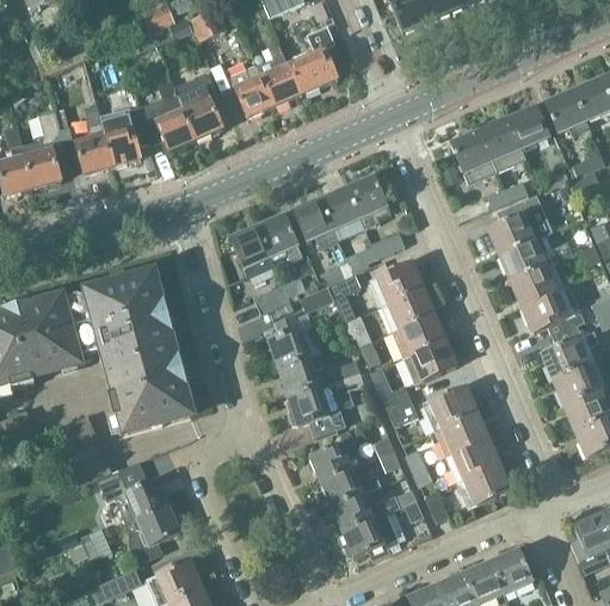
[(26,0),(31,10),(38,26),(73,11),(68,0),(26,0)]
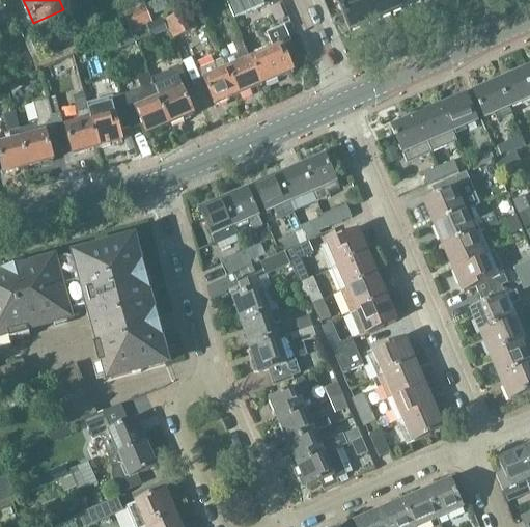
[(151,0),(146,2),(150,12),(167,5),(165,0),(151,0)]
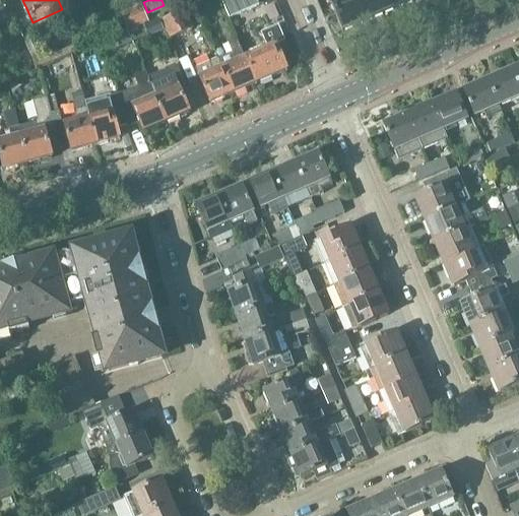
[(221,0),(229,15),(258,3),(256,0),(221,0)]
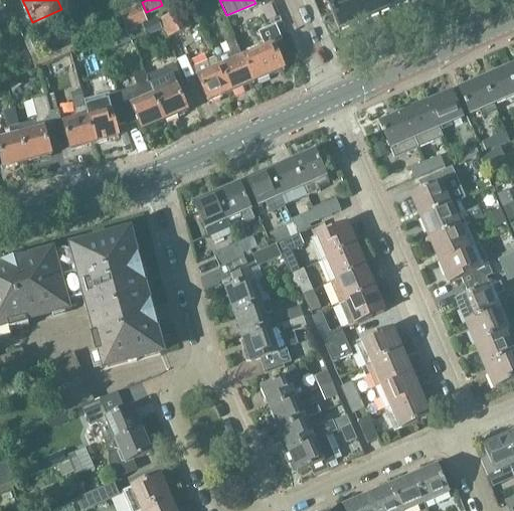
[(359,19),(351,0),(326,0),(338,28),(359,19)]
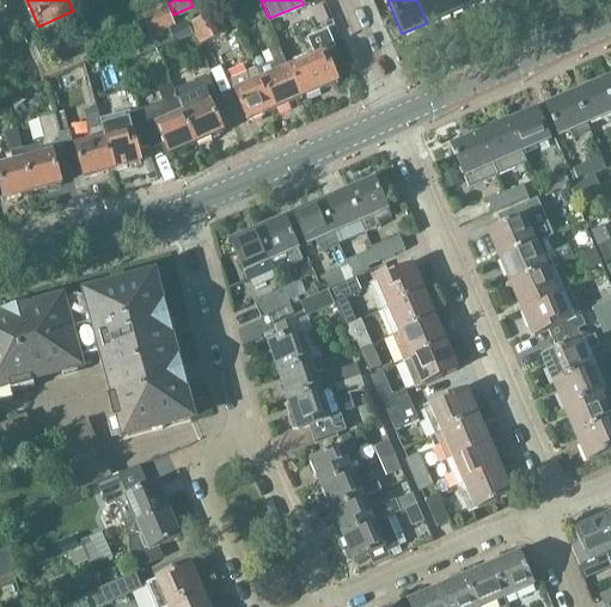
[(451,13),(445,0),(417,0),(427,23),(451,13)]
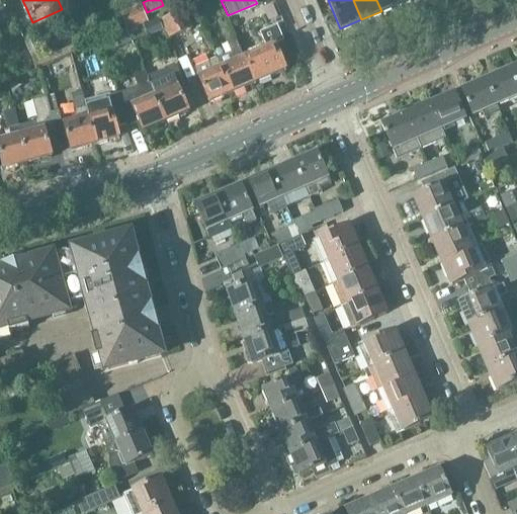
[(376,0),(381,11),(402,2),(401,0),(376,0)]
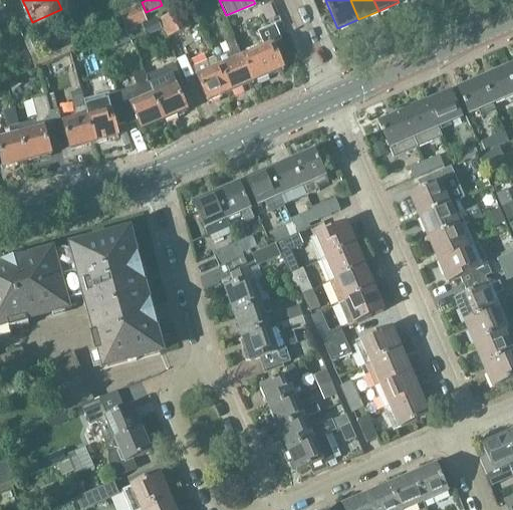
[(120,9),(126,24),(146,17),(140,2),(120,9)]
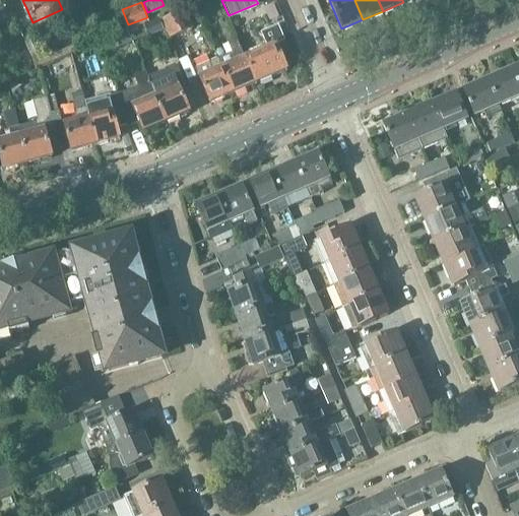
[(183,8),(161,17),(170,36),(191,26),(183,8)]
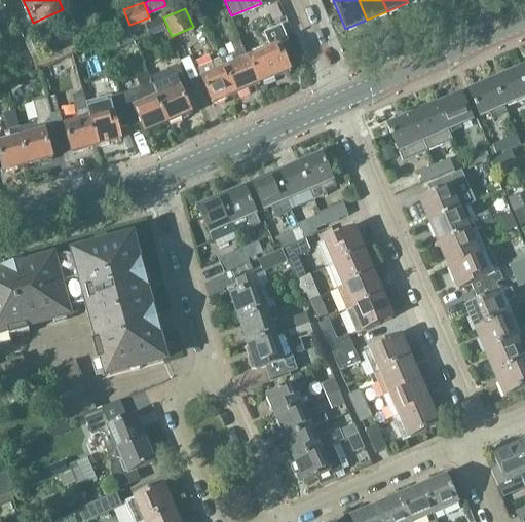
[(116,10),(107,21),(115,29),(125,20),(116,10)]
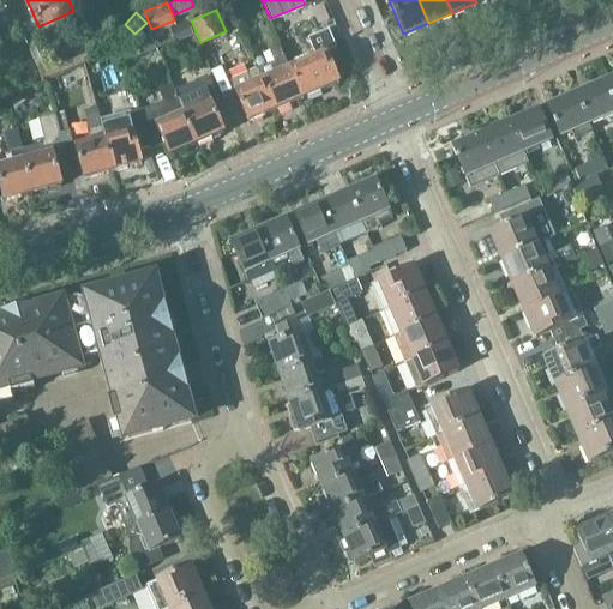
[(188,18),(170,26),(175,38),(193,30),(188,18)]
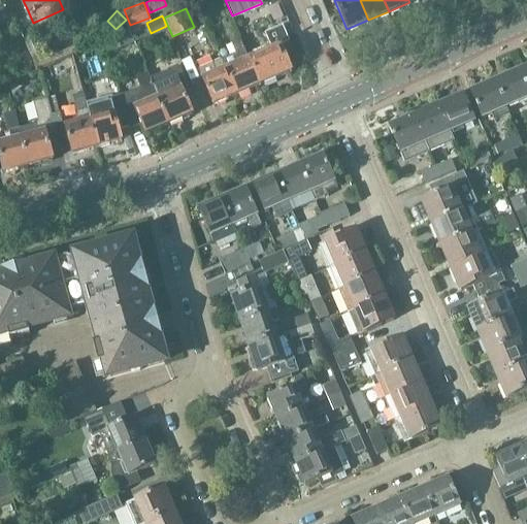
[(271,46),(249,57),(248,57),(259,83),(290,68),(291,69),(292,68),(281,42),(289,39),(283,25),(265,32),(271,46)]
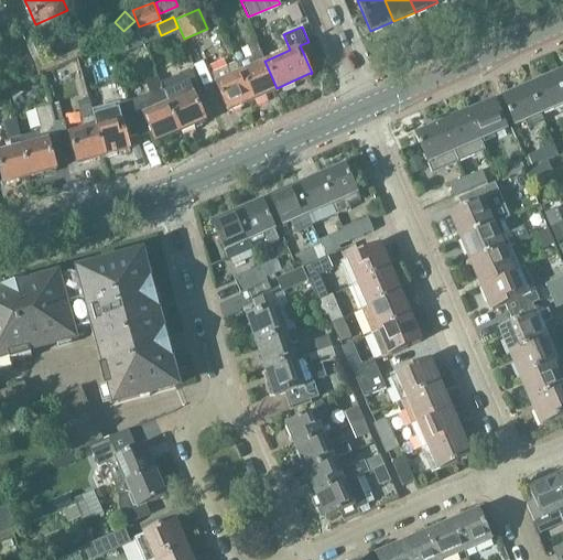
[(138,29),(118,38),(123,51),(143,42),(138,29)]
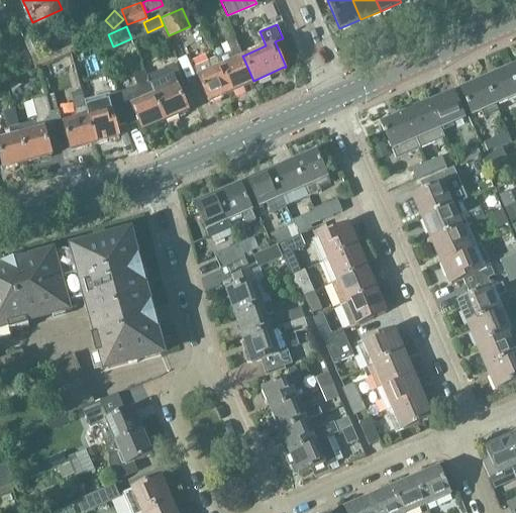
[(196,54),(210,49),(207,35),(193,39),(196,54)]
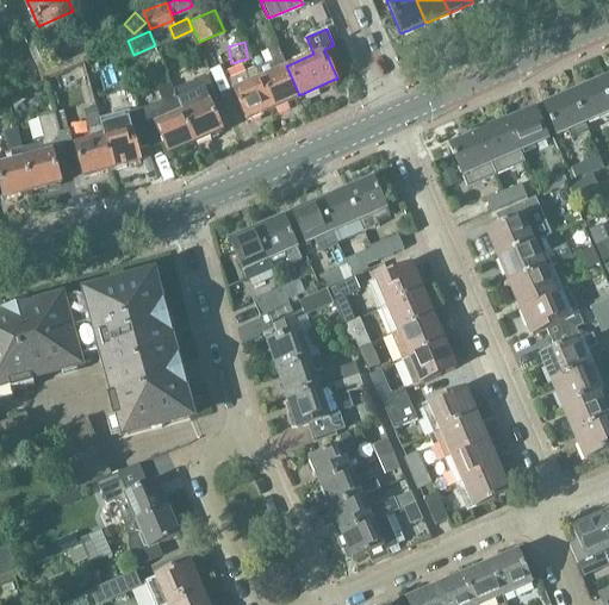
[(299,95),(286,66),(287,66),(278,43),(268,47),(273,58),(255,67),(272,107),(299,95)]
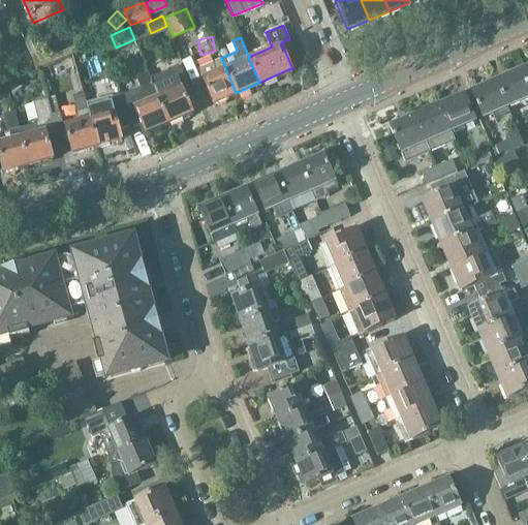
[(28,52),(12,58),(17,70),(33,63),(28,52)]
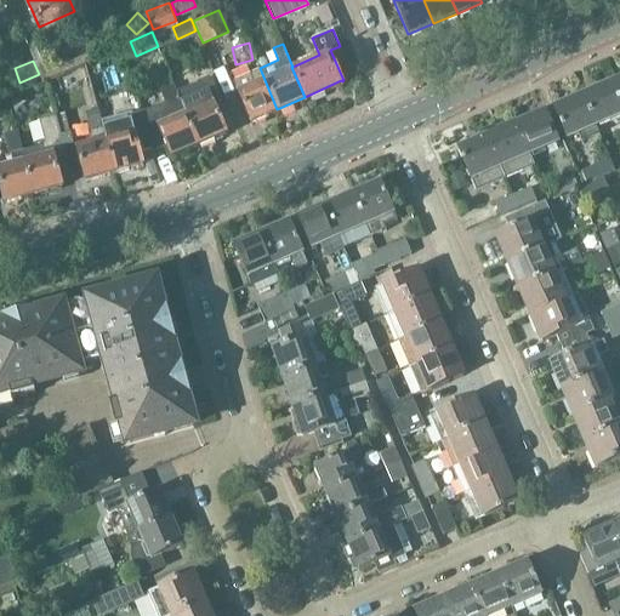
[(260,68),(233,80),(251,121),(254,120),(252,119),(277,109),(260,68)]
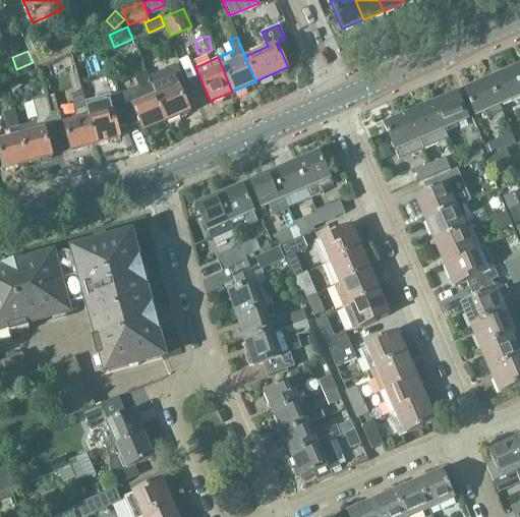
[(175,63),(148,75),(167,120),(188,110),(189,111),(190,110),(180,89),(184,87),(184,88),(185,87),(175,63)]
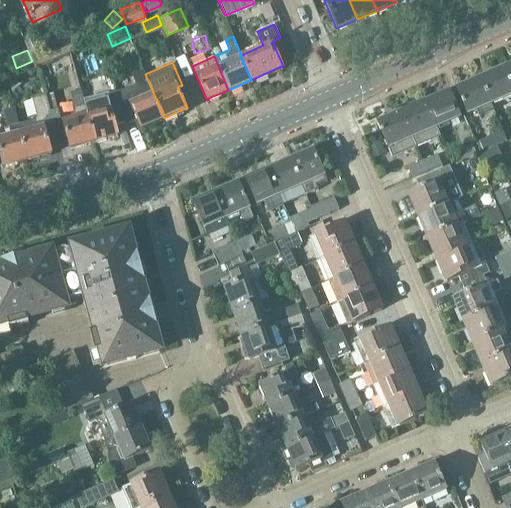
[(490,101),(510,92),(510,82),(504,66),(479,77),(490,101)]
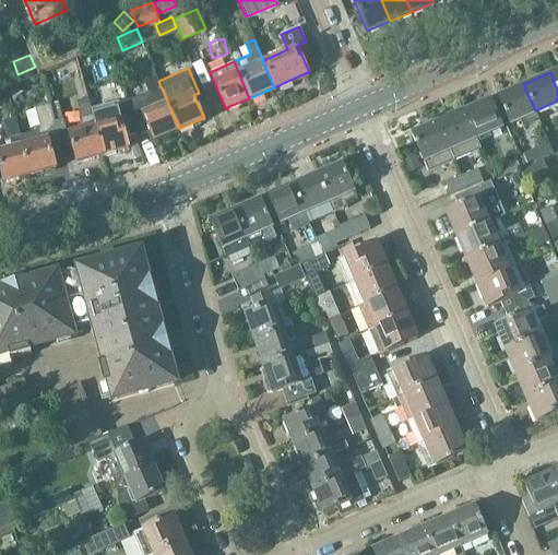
[(127,99),(138,132),(150,128),(154,140),(156,139),(155,139),(179,129),(158,81),(156,74),(144,80),(150,92),(135,97),(127,99)]
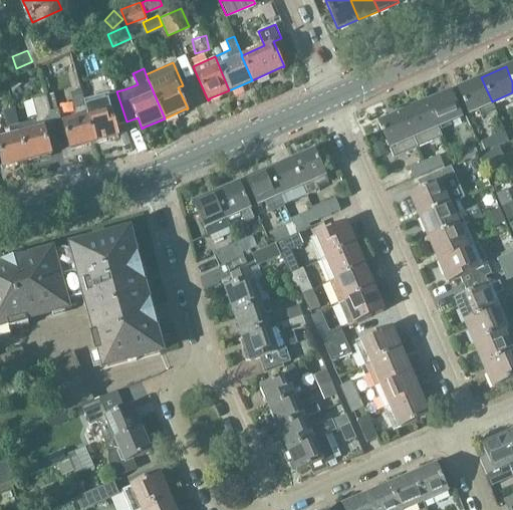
[(469,112),(492,101),(481,77),(458,87),(469,112)]
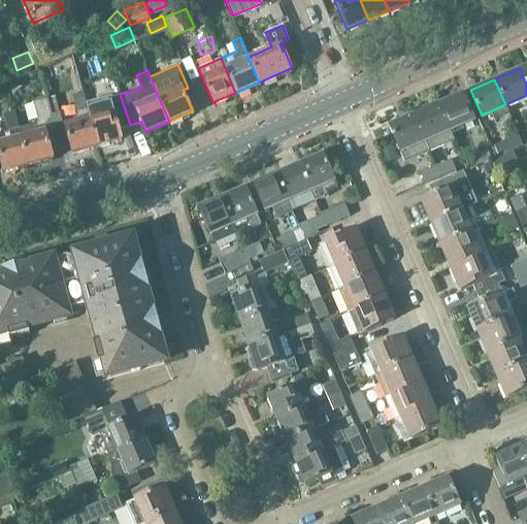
[(51,111),(59,109),(54,92),(46,94),(47,97),(46,97),(51,111)]
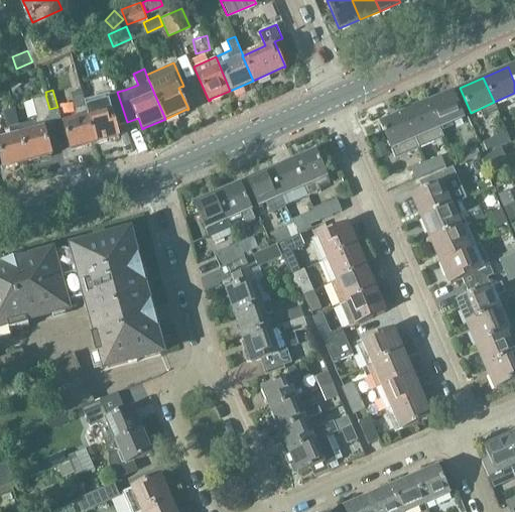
[(78,111),(87,108),(86,107),(82,90),(73,92),(78,111)]
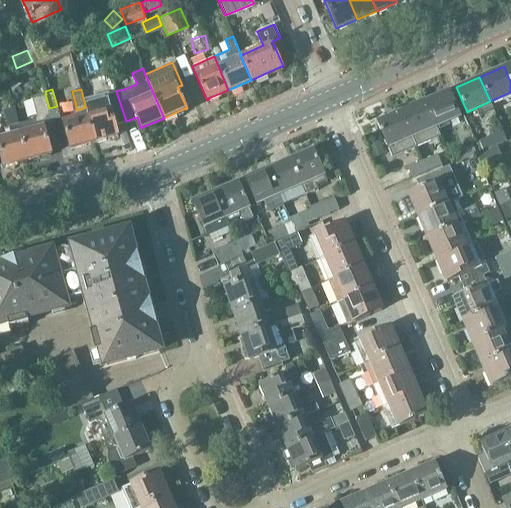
[(424,101),(435,125),(436,125),(459,115),(449,90),(424,101)]
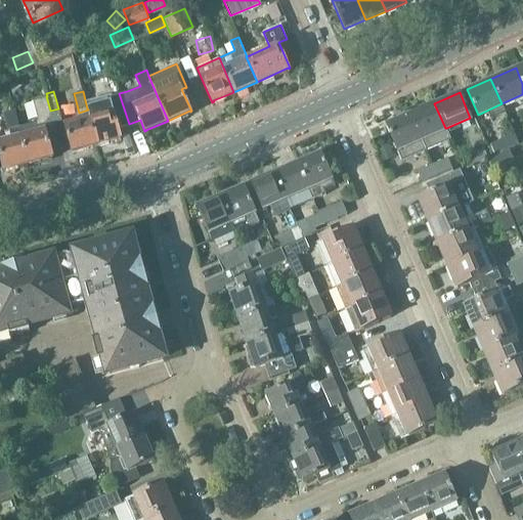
[(89,117),(96,143),(119,137),(121,137),(118,126),(128,123),(129,125),(129,124),(119,93),(112,95),(114,101),(87,109),(88,110),(88,113),(89,117)]
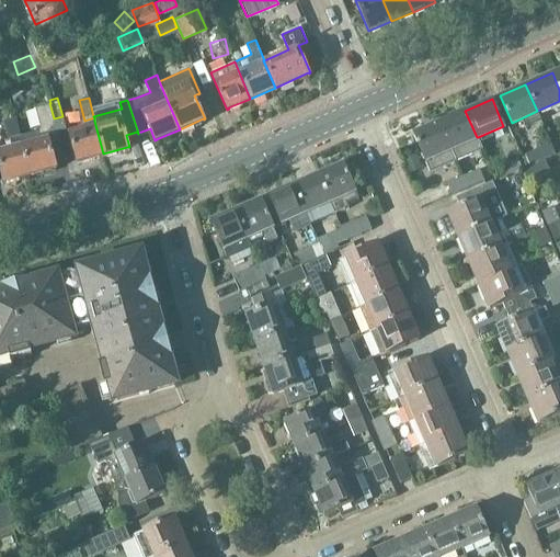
[(54,118),(49,103),(35,106),(41,125),(43,133),(44,132),(64,126),(64,127),(66,127),(64,117),(63,117),(63,116),(54,118)]
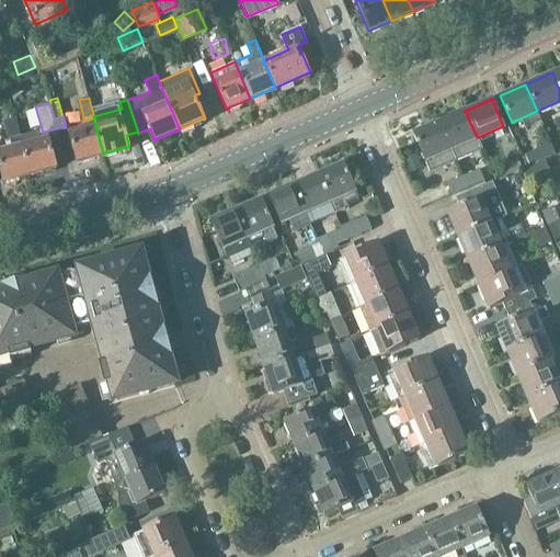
[(478,137),(477,137),(465,111),(440,122),(450,149),(455,159),(482,147),(478,137)]
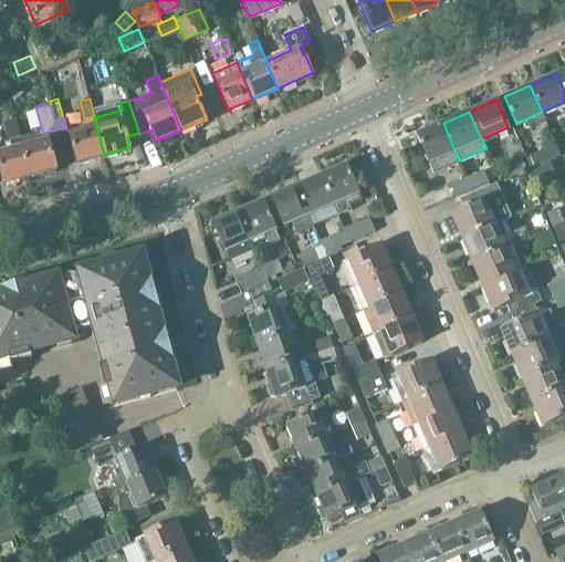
[(20,136),(16,118),(6,121),(13,148),(0,152),(0,167),(4,183),(7,181),(30,175),(22,146),(19,136),(20,136)]
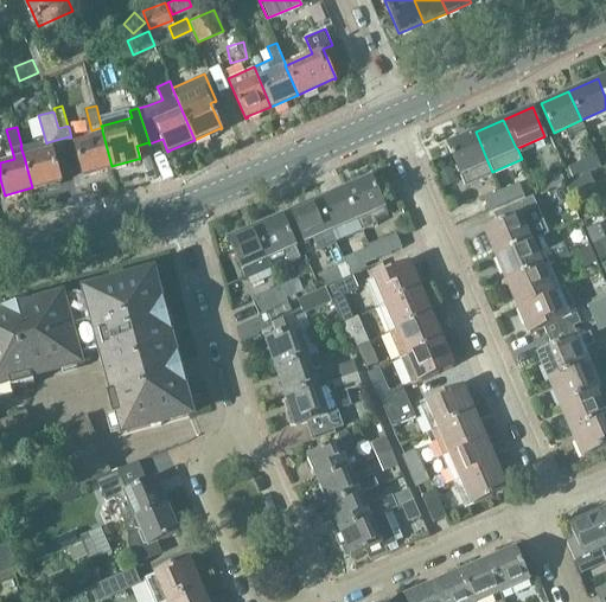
[(112,166),(103,135),(102,130),(93,133),(94,138),(77,142),(77,141),(76,142),(84,174),(85,173),(112,166)]
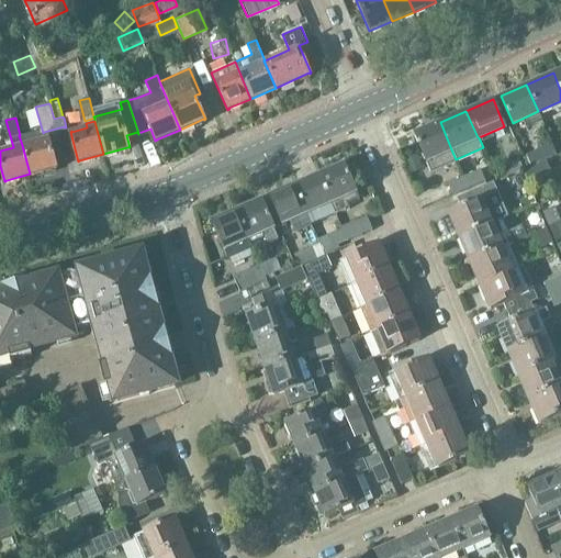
[(456,159),(451,149),(440,122),(415,133),(432,170),(456,159)]
